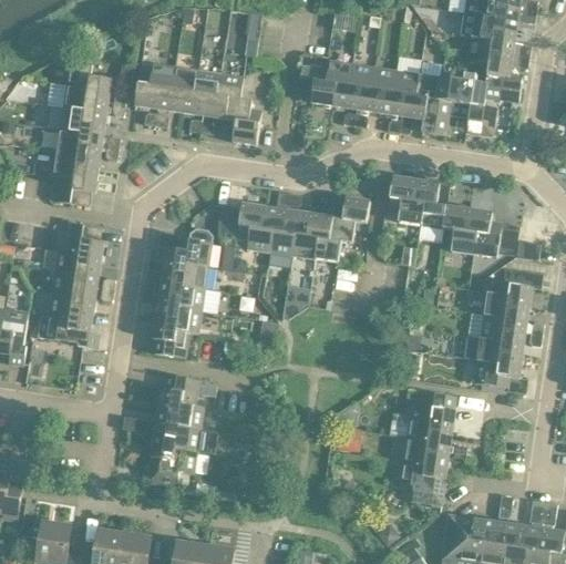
[(460,9),(461,0),(446,0),(445,7),(460,9)]
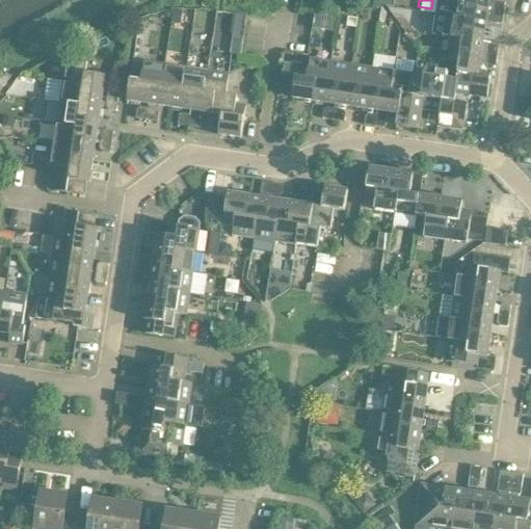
[(435,0),(434,10),(465,16),(463,26),(483,29),(485,18),(489,18),(489,20),(501,21),(502,10),(490,8),(486,8),(467,5),(467,0),(435,0)]
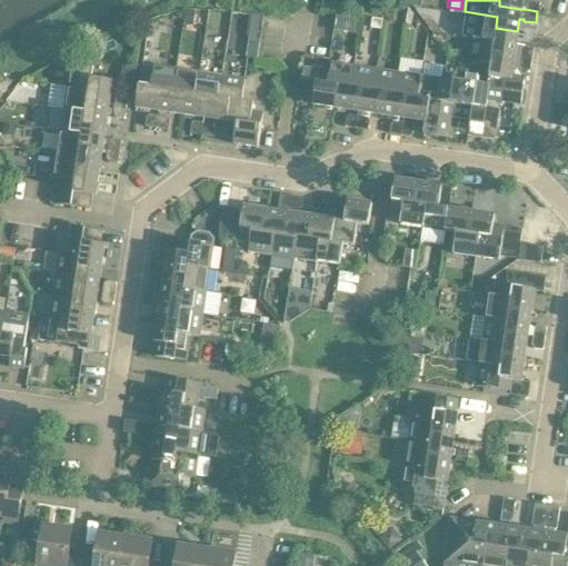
[(499,0),(499,6),(520,9),(521,0),(499,0)]
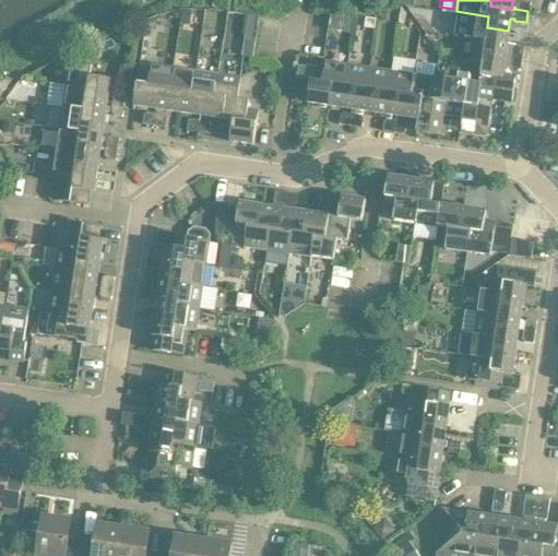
[(518,0),(515,9),(527,11),(530,0),(518,0)]
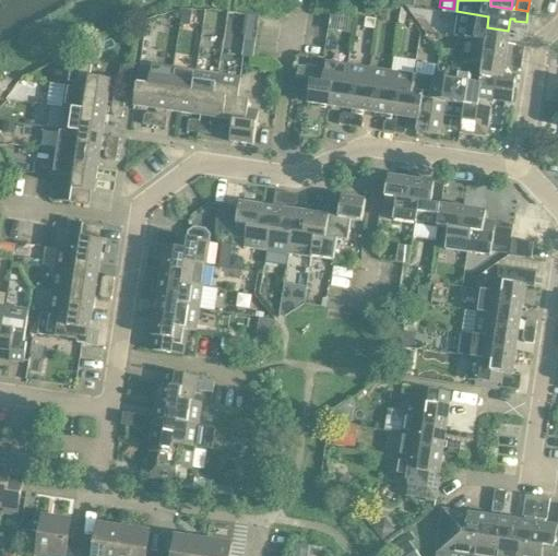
[(165,9),(152,13),(158,37),(171,33),(165,9)]
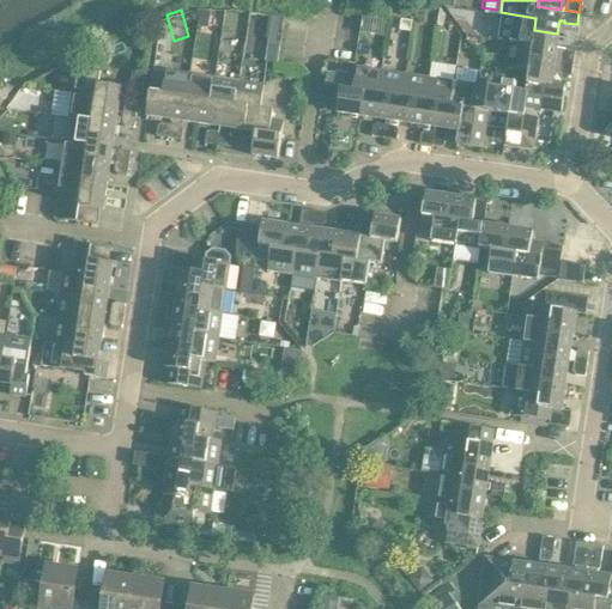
[(535,18),(501,12),(497,36),(509,38),(532,42),(531,54),(553,58),(557,34),(534,30),(535,18)]
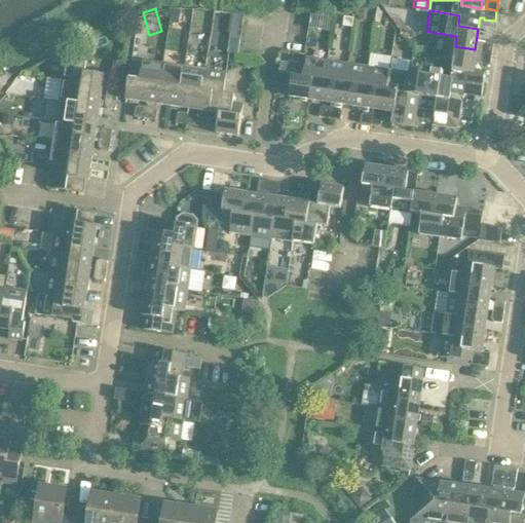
[(456,36),(437,33),(434,54),(452,58),(451,67),(472,70),(472,69),(475,49),(455,46),(456,36)]
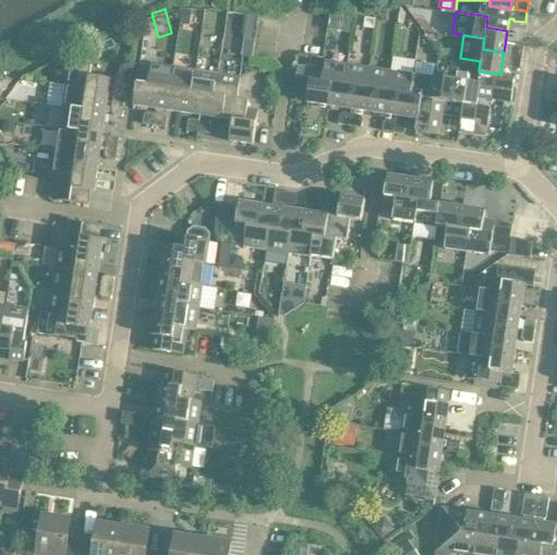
[(520,55),(522,44),(512,41),(509,45),(508,52),(520,55)]
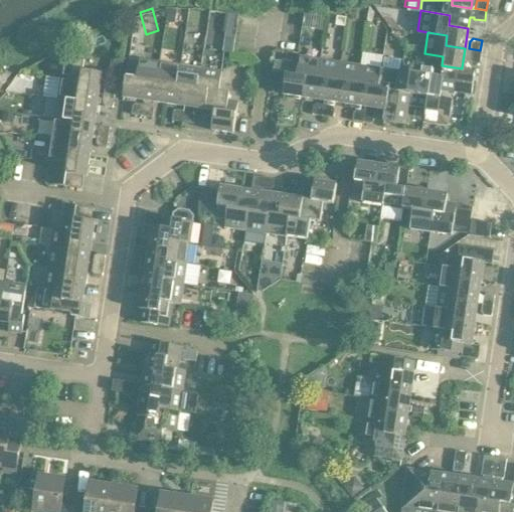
[(480,50),(469,48),(468,56),(470,59),(479,61),(480,50)]
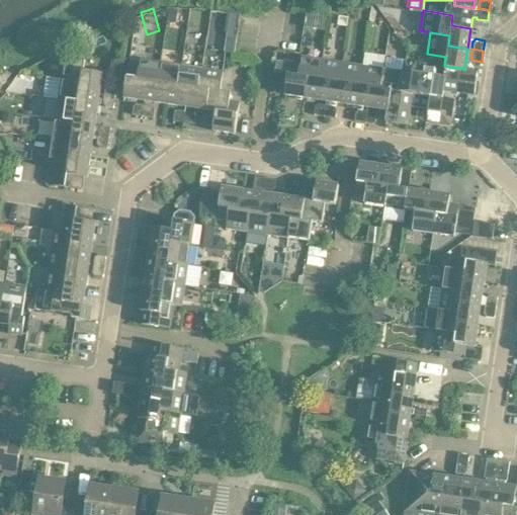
[(79,89),(98,92),(101,71),(82,68),(84,58),(64,55),(61,76),(80,79),(79,89)]
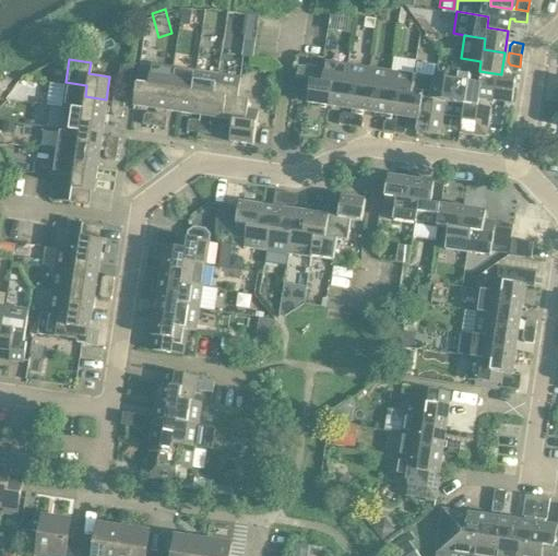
[(343,83),(346,62),(323,59),(322,68),(297,63),(293,94),(307,96),(306,99),(329,103),(332,82),(343,83)]
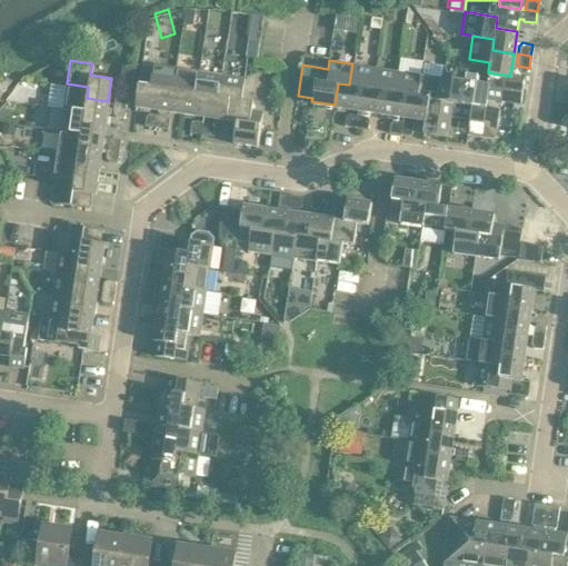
[(149,83),(138,82),(135,105),(158,108),(161,86),(172,88),(176,67),(152,62),(149,83)]
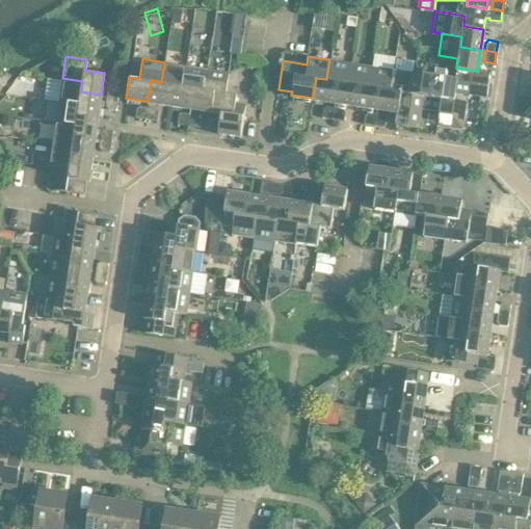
[(316,78),(313,98),(334,101),(337,81),(347,82),(350,62),(329,59),(326,79),(316,78)]
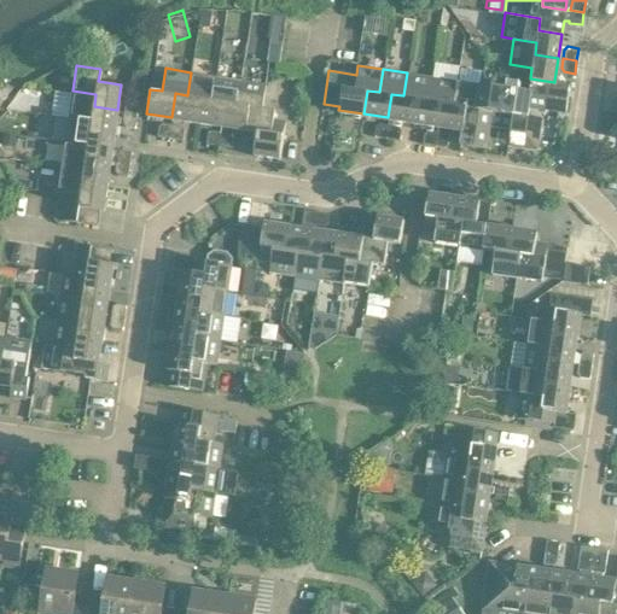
[(215,76),(191,72),(187,95),(175,93),(172,117),(196,121),(199,97),(211,99),(215,76)]
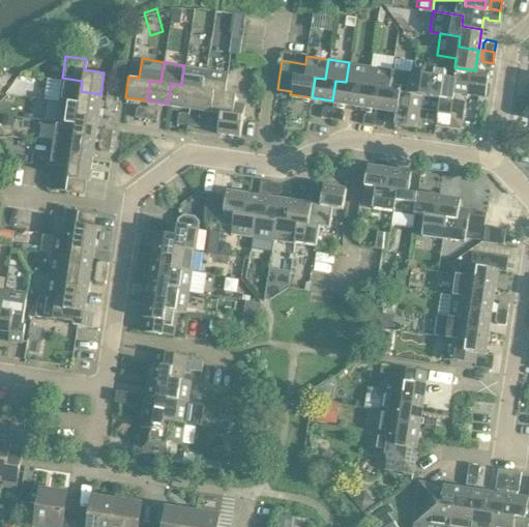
[(370,65),(349,62),(346,82),(335,81),(332,100),(354,104),(356,84),(368,85),(370,65)]
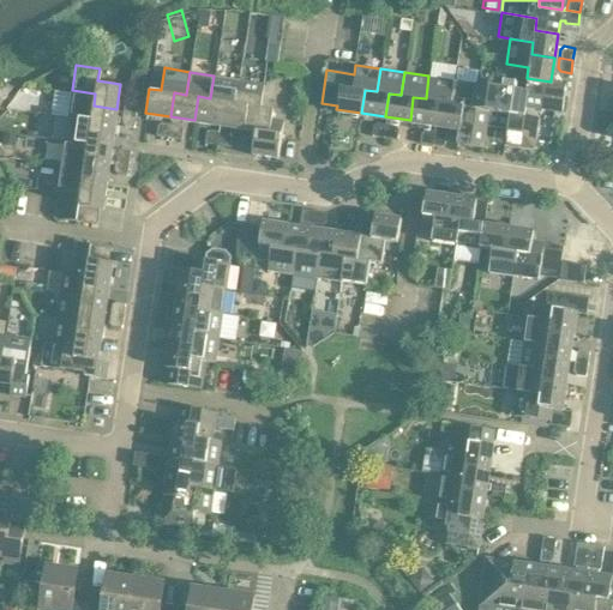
[(238,79),(214,76),(210,98),(198,96),(194,120),(218,124),(222,101),(234,102),(238,79)]
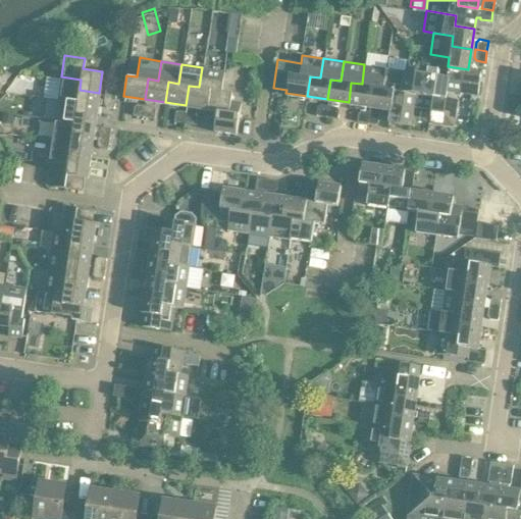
[(351,83),(349,102),(369,105),(372,86),(382,87),(385,67),(364,64),(362,84),(351,83)]
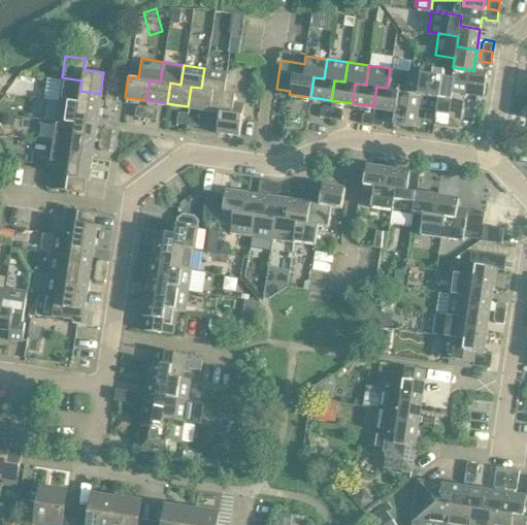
[(452,77),(431,74),(428,95),(436,96),(449,97),(446,123),(457,125),(461,98),(450,97),(451,89),(482,94),(486,71),(473,69),(473,70),(453,67),(452,77)]
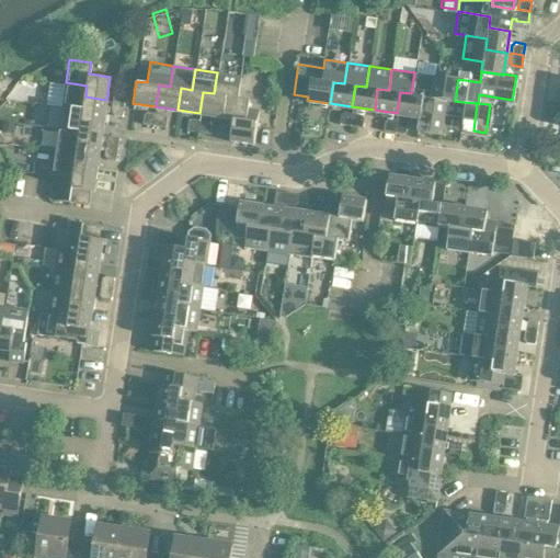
[(203,92),(200,113),(223,116),(225,94),(237,97),(240,76),(217,72),(214,93),(203,92)]
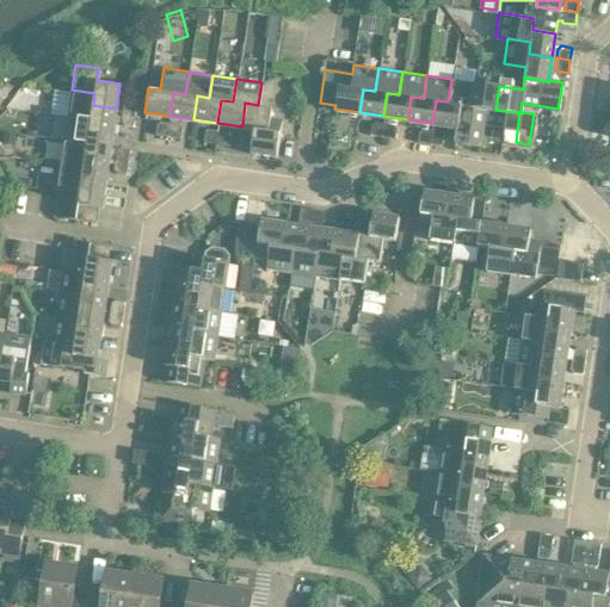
[(432,123),(455,127),(456,127),(460,104),(472,105),(475,82),(451,79),(448,101),(436,100),(432,123)]
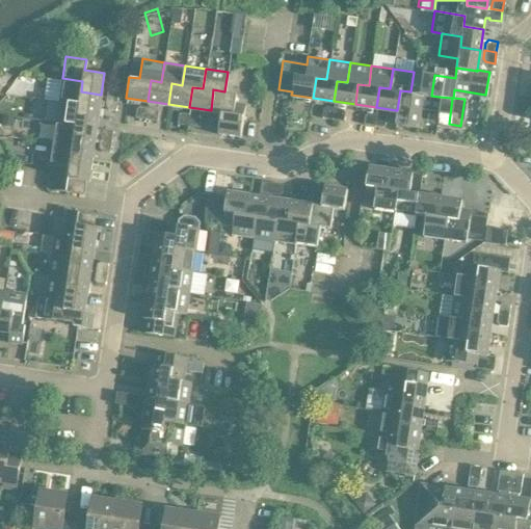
[(397,110),(396,110),(394,123),(417,126),(421,95),(431,96),(434,75),(414,72),(410,91),(400,90),(397,110)]
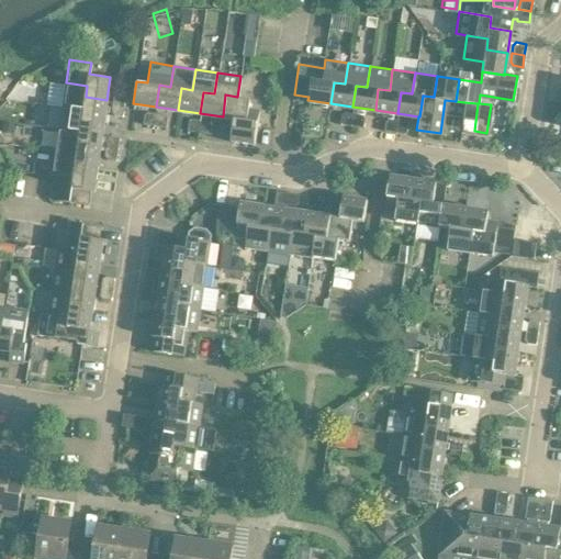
[(87,86),(66,82),(63,104),(83,108),(82,119),(103,122),(107,100),(86,97),(87,86)]
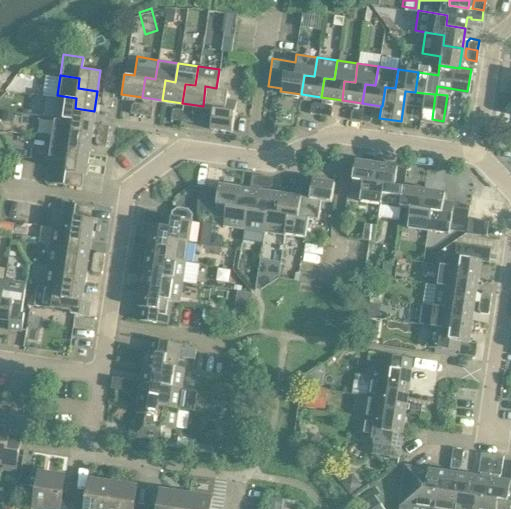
[(103,84),(102,92),(112,93),(114,83),(106,82),(103,84)]
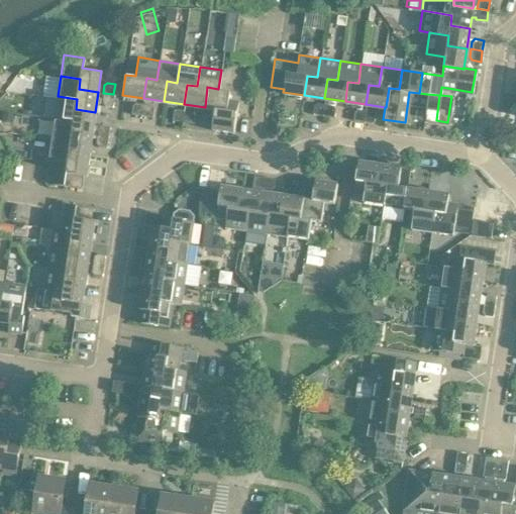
[(207,87),(205,107),(214,108),(211,127),(233,131),(237,100),(227,98),(228,90),(218,89),(207,87)]
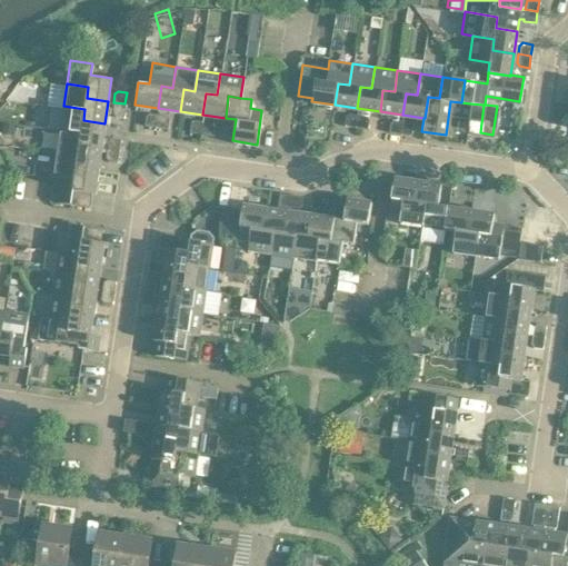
[(125,103),(113,102),(111,111),(115,115),(123,116),(125,103)]
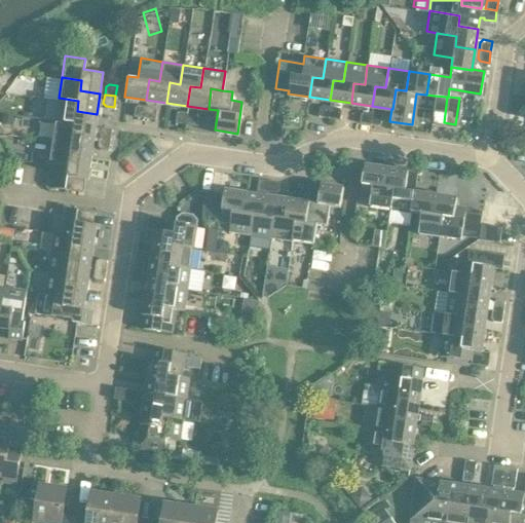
[(435,96),(432,121),(444,122),(447,97),(435,96)]
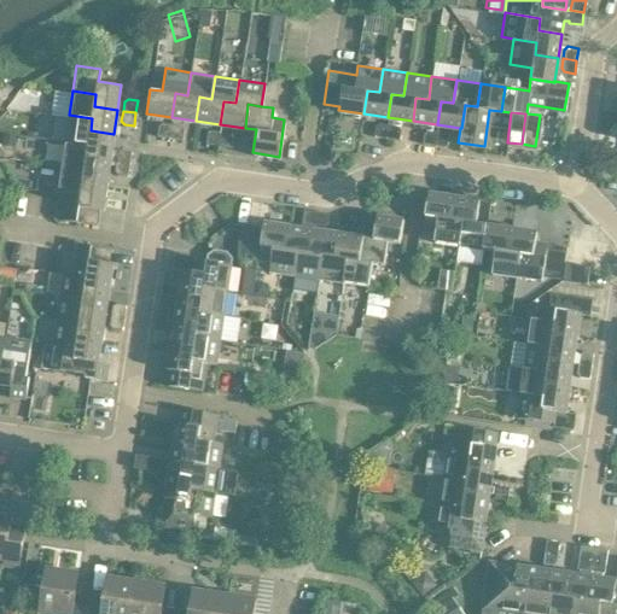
[(92,118),(69,115),(65,140),(88,142),(87,156),(110,158),(114,134),(91,130),(92,118)]
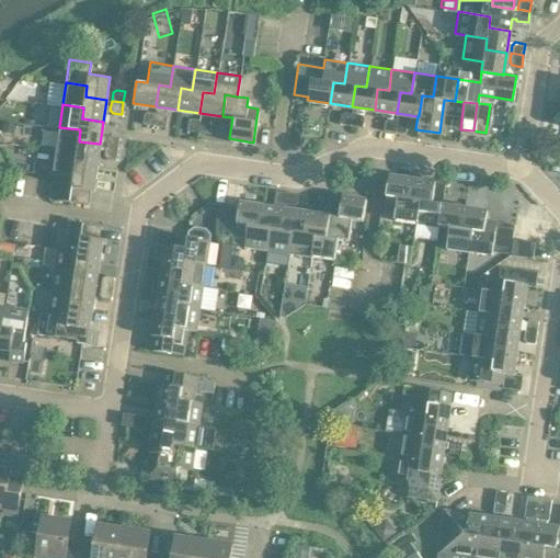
[(153,123),(155,111),(147,110),(144,112),(141,122),(153,123)]
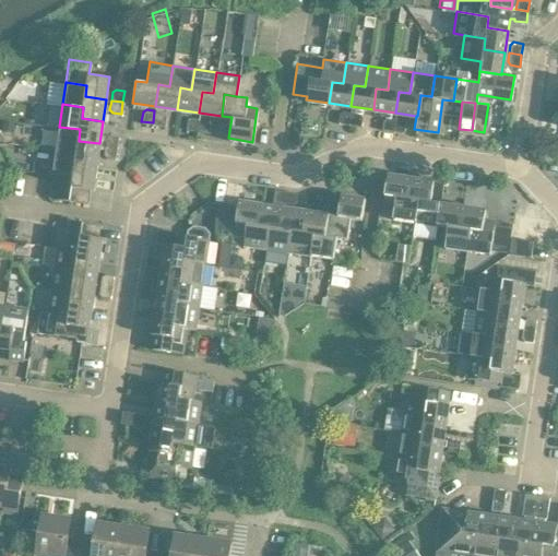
[(348,122),(351,111),(342,109),(339,113),(336,121),(348,122)]
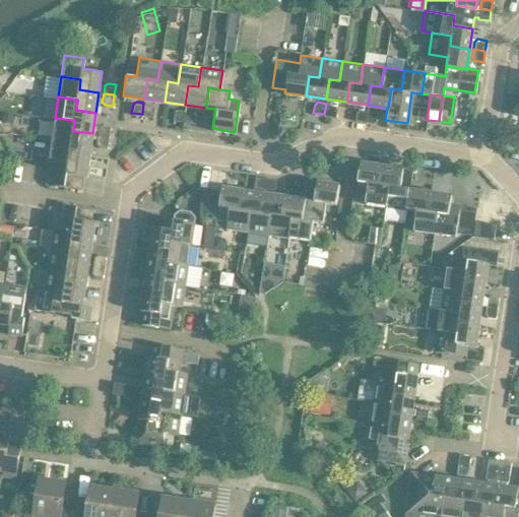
[(151,105),(143,103),(142,114),(152,116),(154,108),(151,105)]
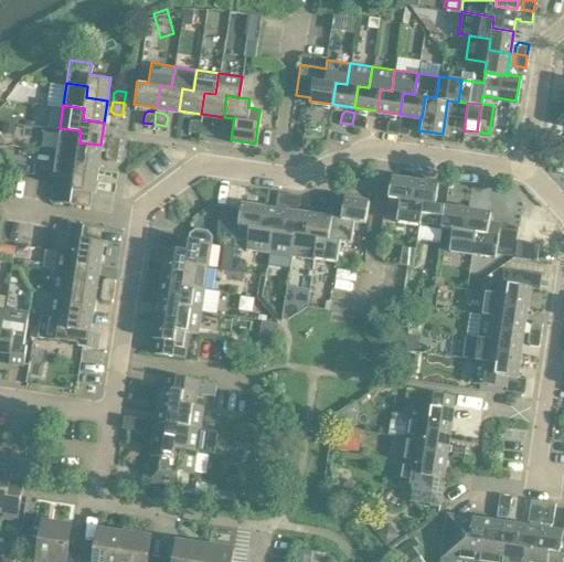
[(363,114),(354,113),(352,124),(364,126),(365,117),(363,114)]
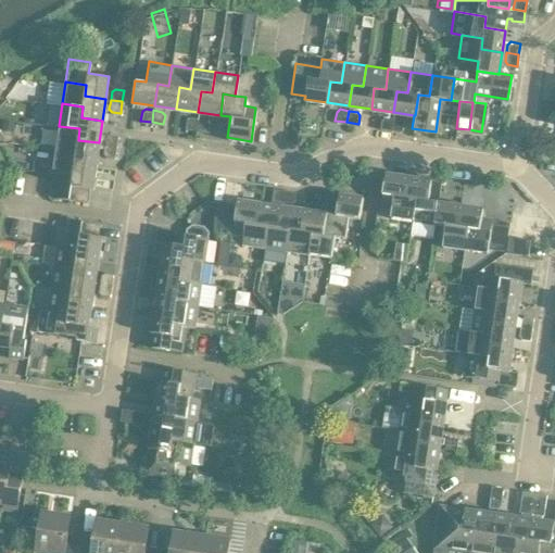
[(196,128),(198,116),(189,115),(186,117),(185,127),(196,128)]
